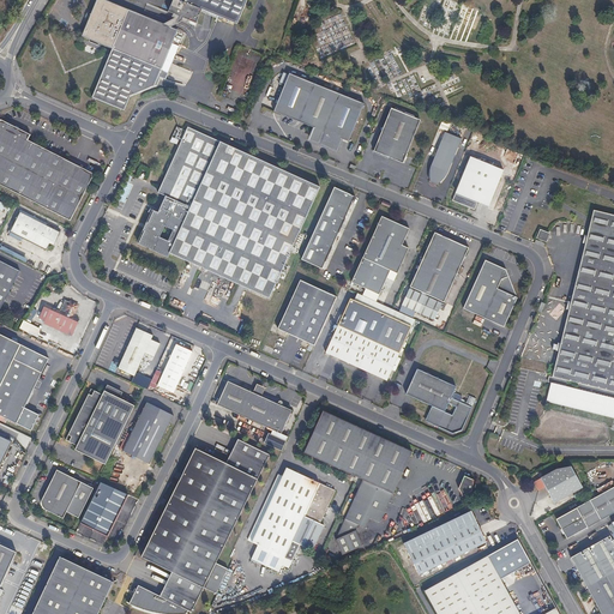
[(130,97),(154,88),(158,77),(166,80),(175,60),(167,56),(173,43),(178,31),(170,28),(163,25),(103,0),(97,0),(82,37),(113,49),(92,97),(125,110),(130,97)]
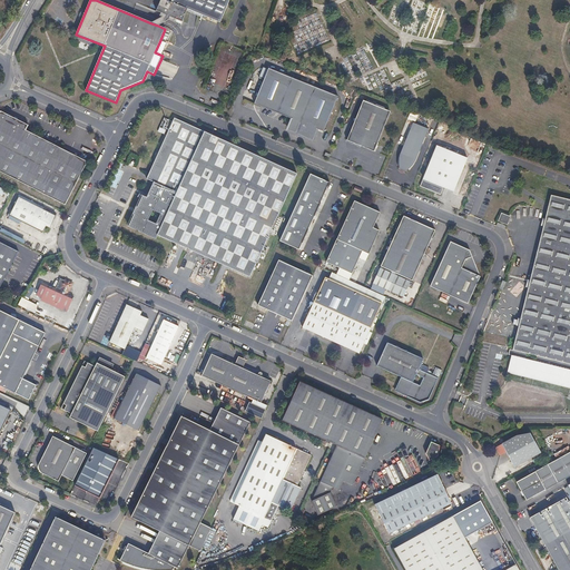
[(220,22),(229,0),(172,0),(172,2),(166,0),(160,0),(156,11),(163,13),(177,19),(183,21),(187,9),(220,22)]
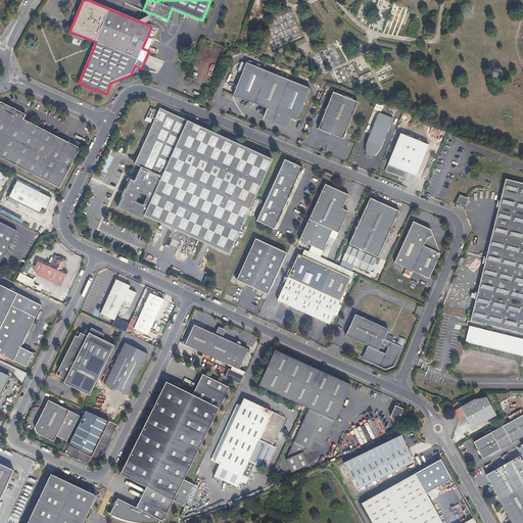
[(149,17),(139,21),(145,24),(155,20),(160,22),(162,17),(149,12),(147,16),(149,17)]
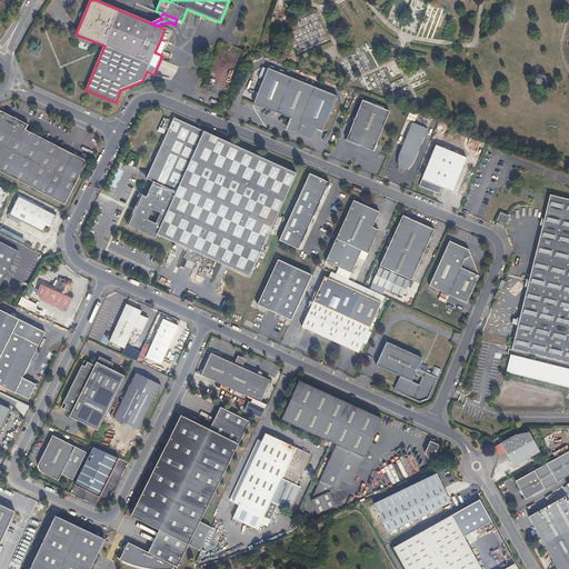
[(155,52),(162,56),(167,43),(160,40),(155,52)]
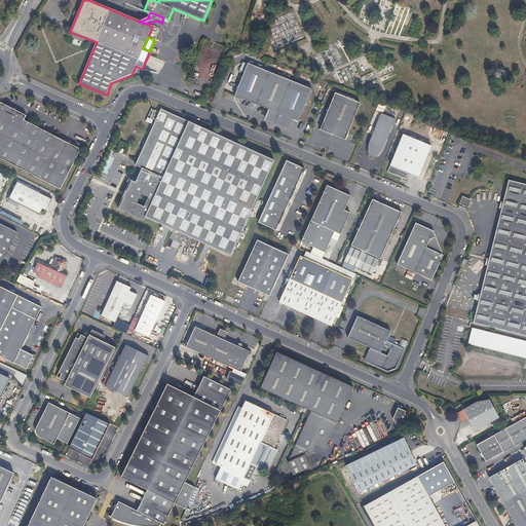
[(248,63),(234,96),(270,110),(266,119),(289,128),(293,118),(299,121),(312,88),(311,88),(293,80),(248,63)]
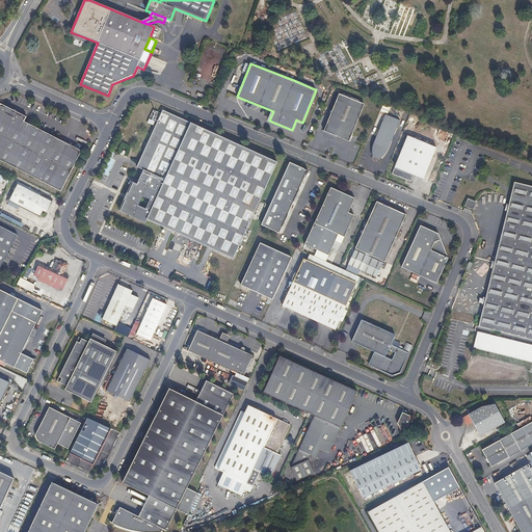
[(355,101),(340,95),(323,132),(331,135),(336,136),(339,138),(349,141),(365,105),(355,101)]
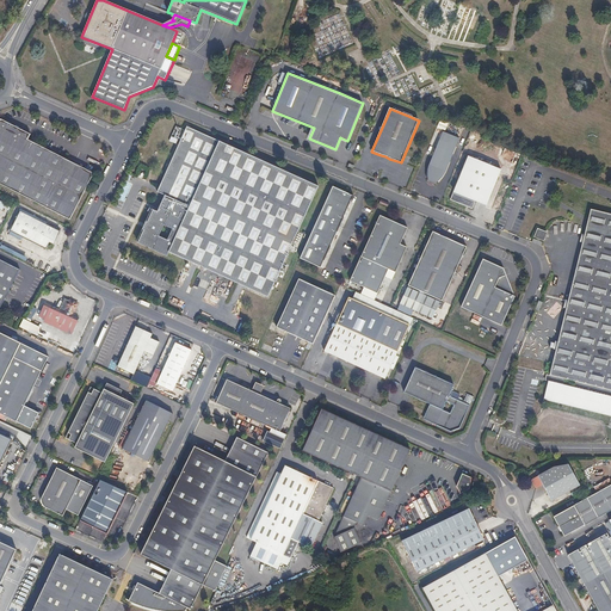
[(0,183),(72,221),(96,174),(84,168),(82,171),(68,164),(69,160),(29,140),(31,135),(20,129),(19,129),(18,130),(16,129),(17,127),(16,127),(4,121),(0,121),(0,183)]
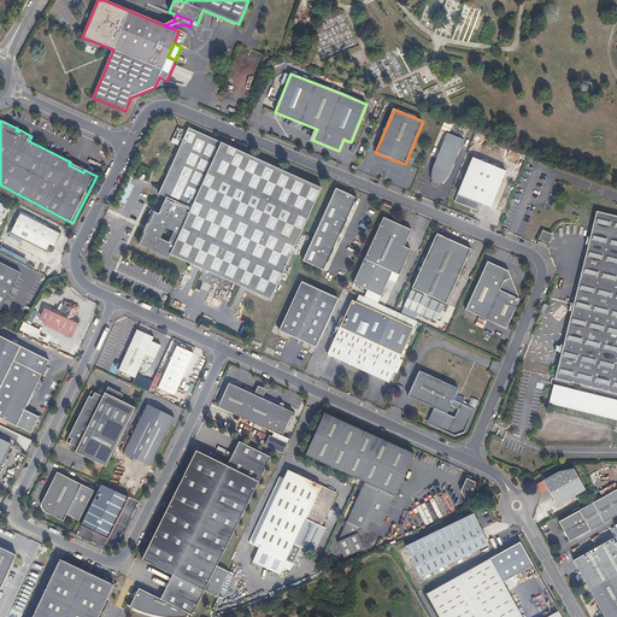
[(172,258),(175,254),(274,298),(322,189),(189,128),(160,189),(158,193),(159,193),(166,197),(158,212),(154,211),(148,223),(146,223),(142,230),(145,231),(139,244),(172,258)]
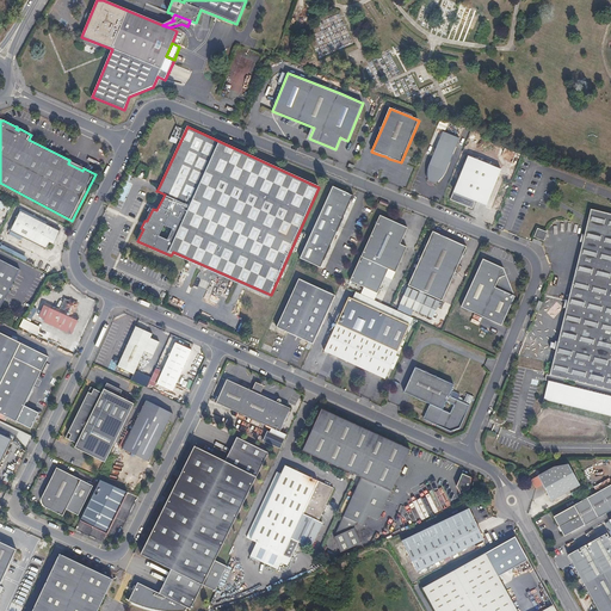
[(440,140),(429,168),(429,180),(437,184),(445,172),(456,147),(440,140)]
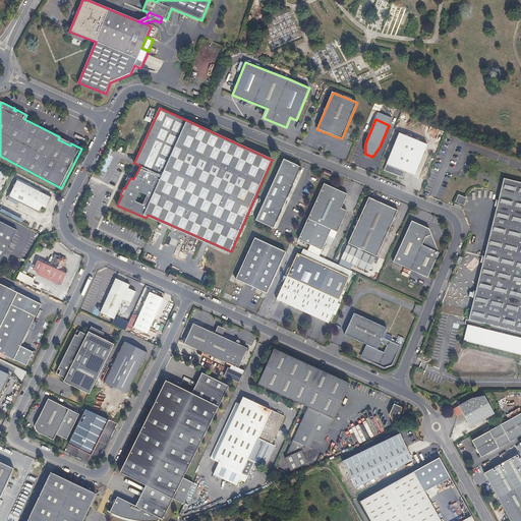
[(401,132),(385,170),(403,177),(406,171),(415,175),(428,145),(401,132)]
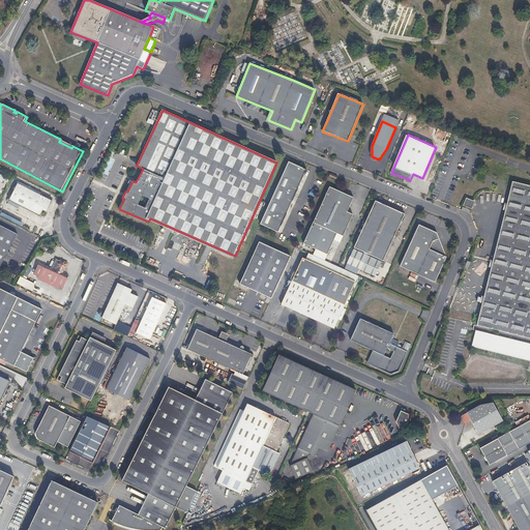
[(71,148),(72,146),(60,139),(59,142),(71,148)]
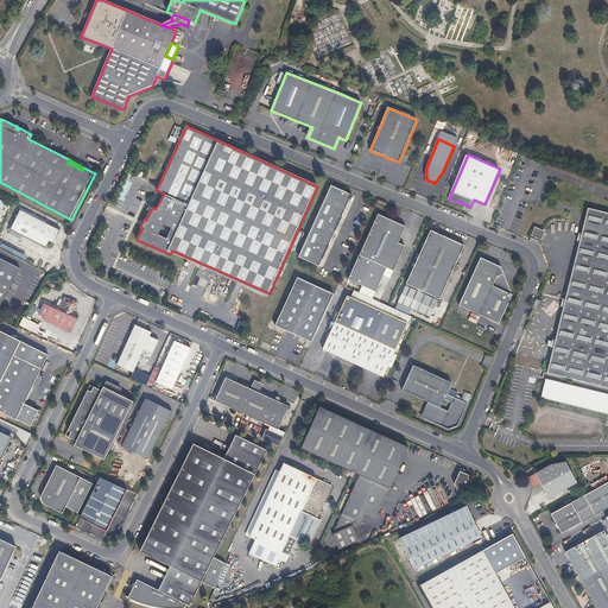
[(125,198),(132,183),(126,181),(119,196),(125,198)]
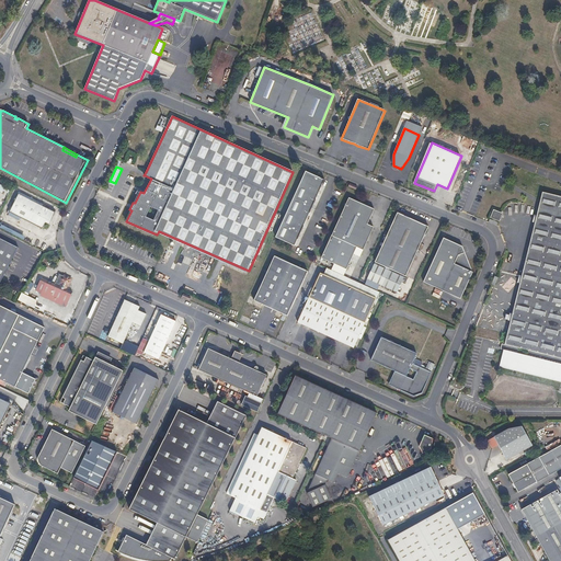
[(278,239),(298,247),(328,181),(308,172),(278,239)]
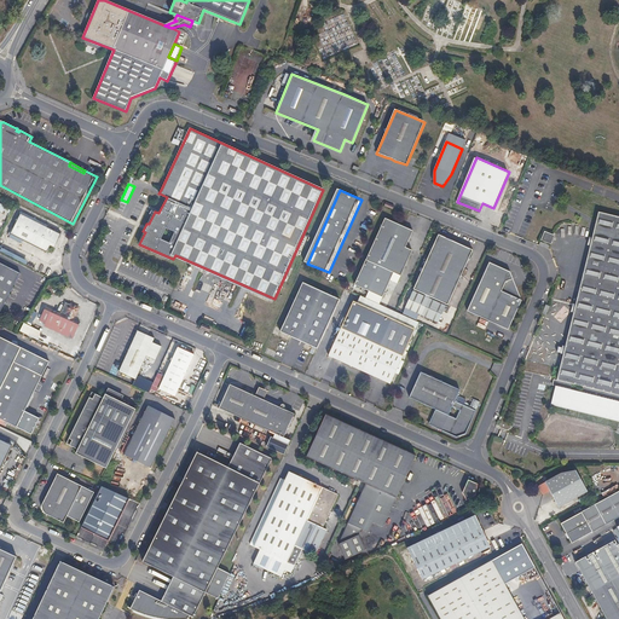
[(618,215),(599,212),(551,403),(618,420),(618,215)]
